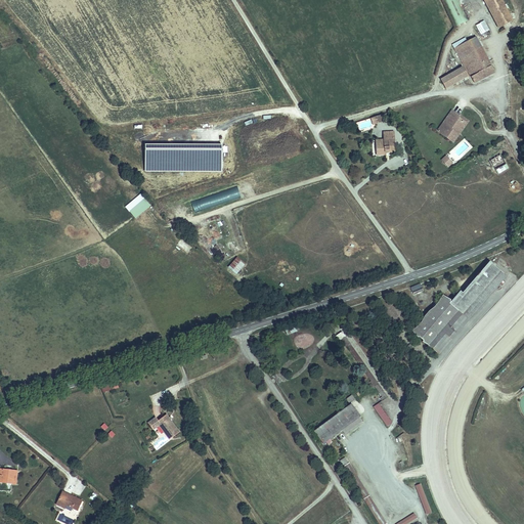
[(484,0),(498,26),(512,18),(500,0),(484,0)]
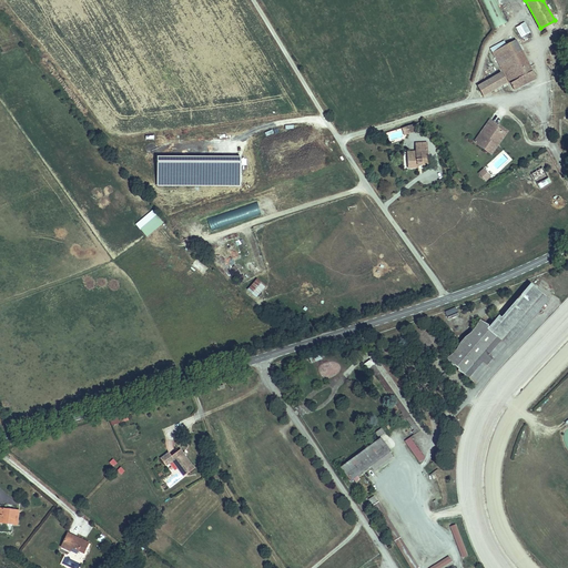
[(520,37),(530,32),(525,22),(515,27),(520,37)]
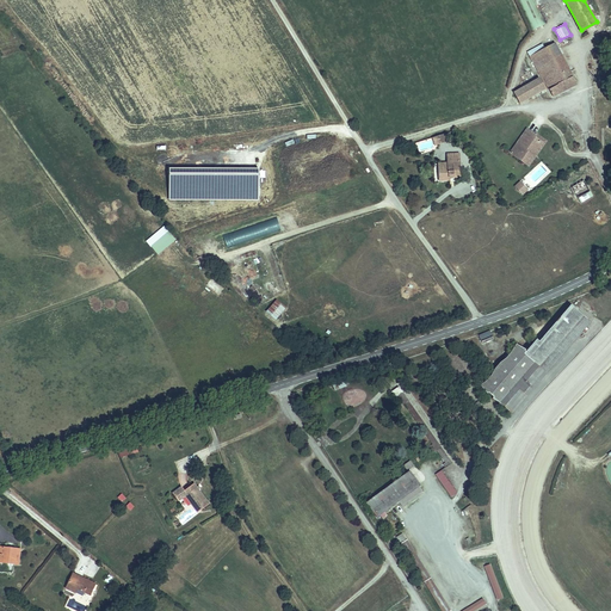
[(576,81),(555,41),(530,55),(551,96),(576,81)]
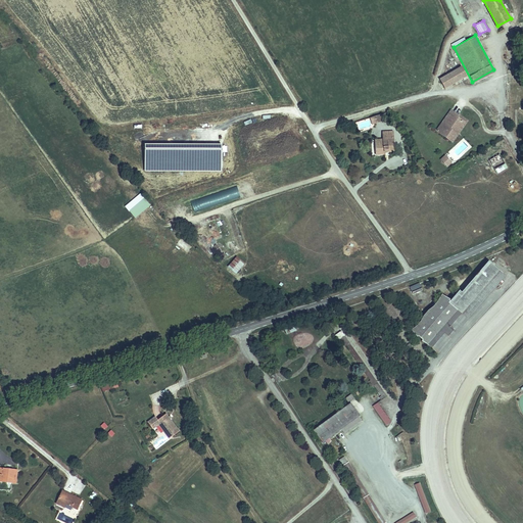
[(461,66),(439,77),(440,79),(444,88),(466,77),(461,66)]
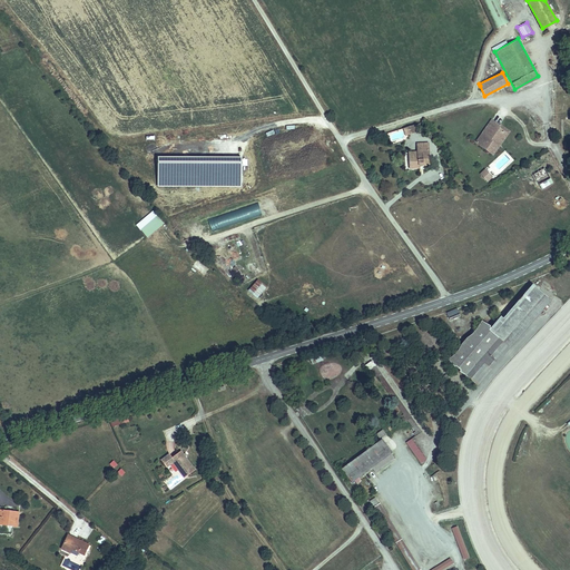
[(491,154),(497,146),(493,143),(498,136),(500,137),(503,131),(497,127),(498,125),(491,120),(483,131),(485,133),(478,144),(491,154)]
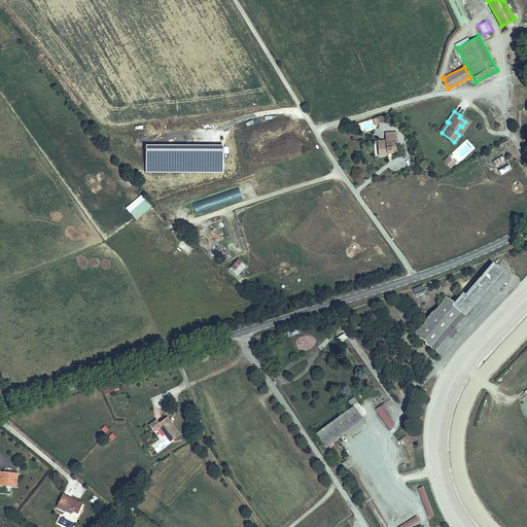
[(462,114),(460,115),(459,117),(465,121),(462,127),(460,126),(456,132),(459,135),(469,120),(462,114)]
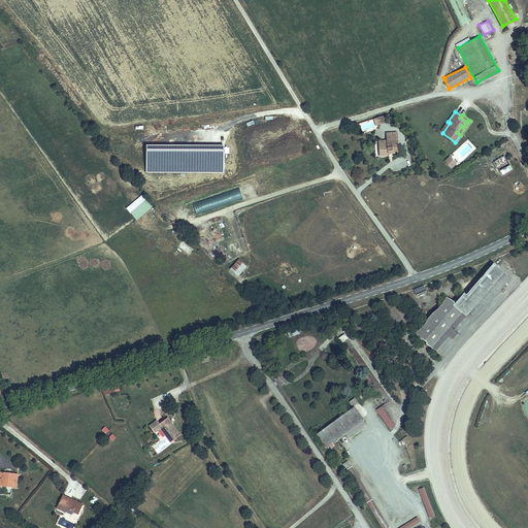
[(386,122),(385,116),(373,119),(374,125),(386,122)]
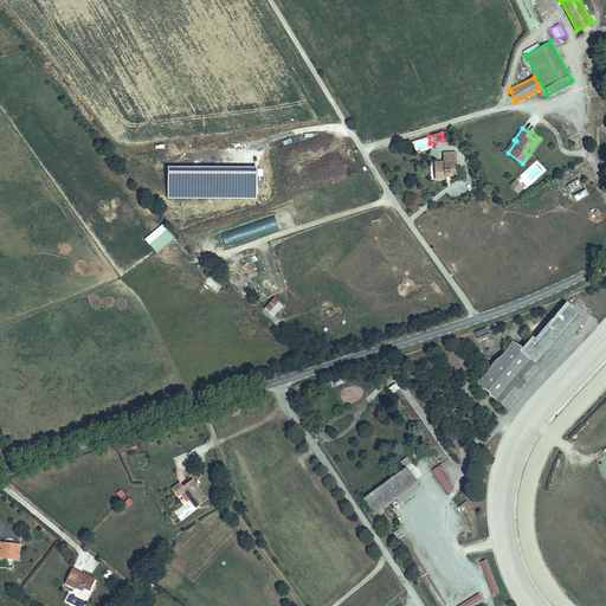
[(508,153),(516,141),(514,140),(504,152),(508,153)]
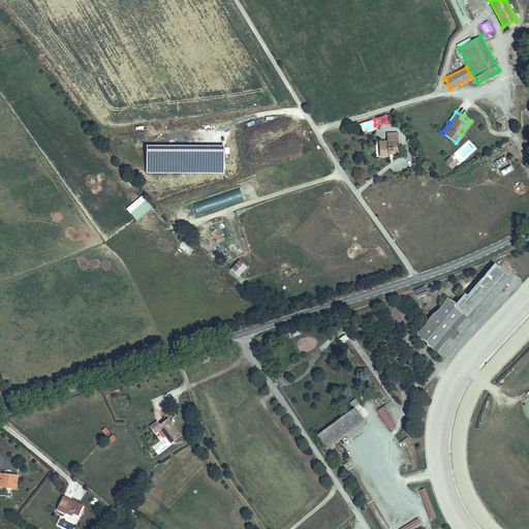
[(391,142),(391,146),(381,147),(382,157),(391,157),(392,154),(396,154),(401,154),(400,134),(390,134),(391,142)]
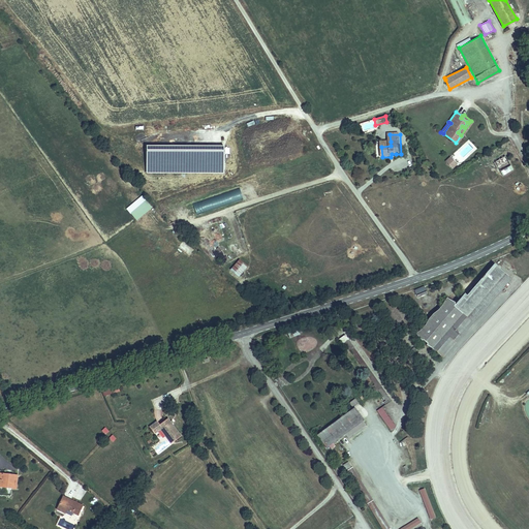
[(495,161),(501,175),(512,170),(506,156),(495,161)]
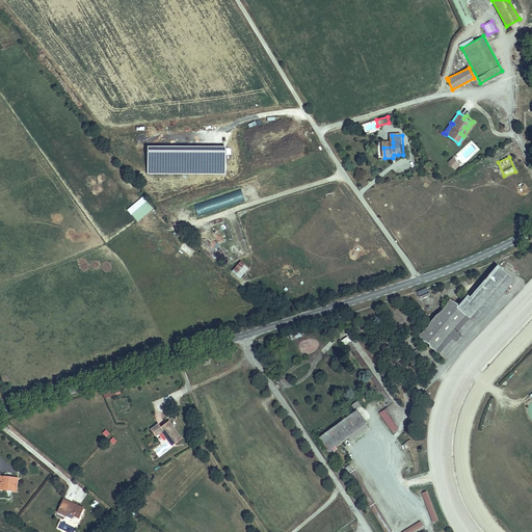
[(458,163),(453,158),(449,162),(454,167),(458,163)]
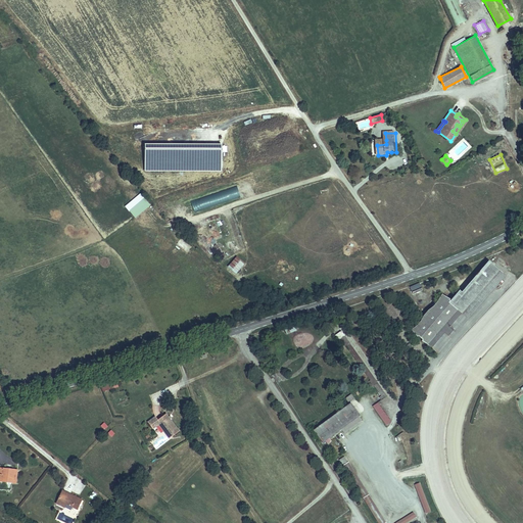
[(238,186),(227,188),(229,199),(240,197),(238,186)]
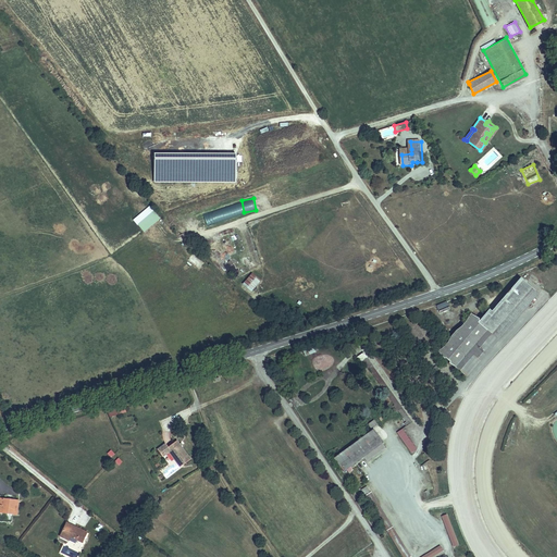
[(144,232),(160,218),(153,210),(137,224),(144,232)]
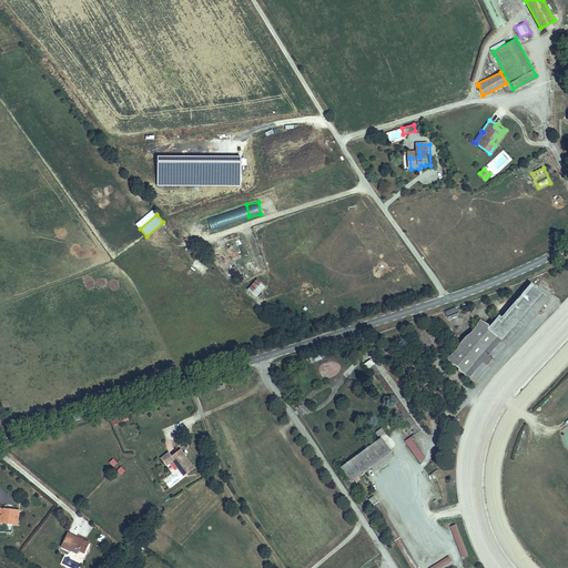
[(246,290),(256,297),(266,285),(257,277),(246,290)]
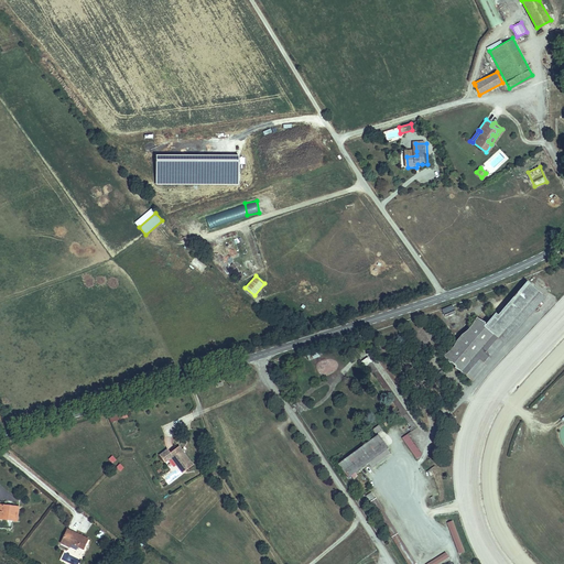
[(476,375),(478,369),(494,350),(540,294),(523,281),(495,315),(492,312),(481,324),(477,320),(475,318),(452,346),(442,359),(468,380),(475,376),(476,375)]
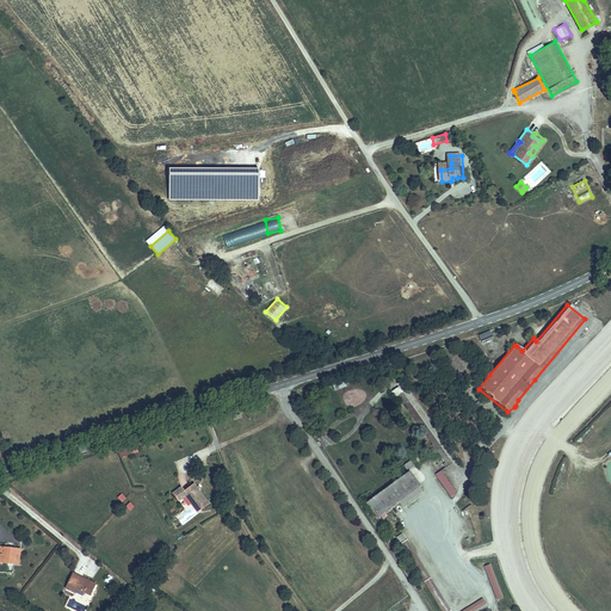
[(480,341),(492,338),(488,328),(476,333),(480,341)]
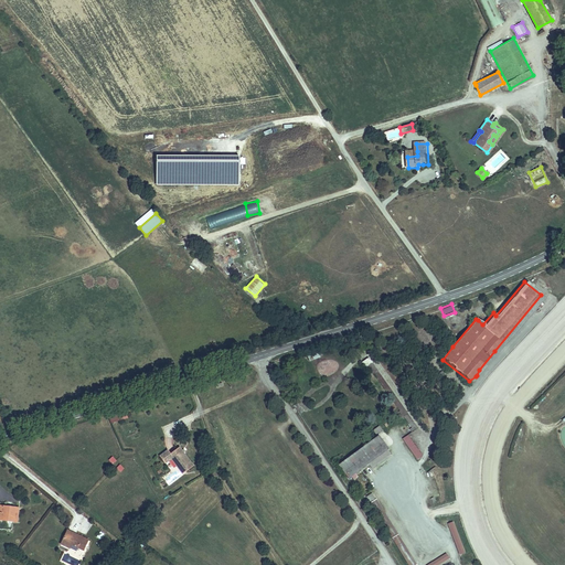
[(308,361),(320,358),(317,349),(305,353),(308,361)]
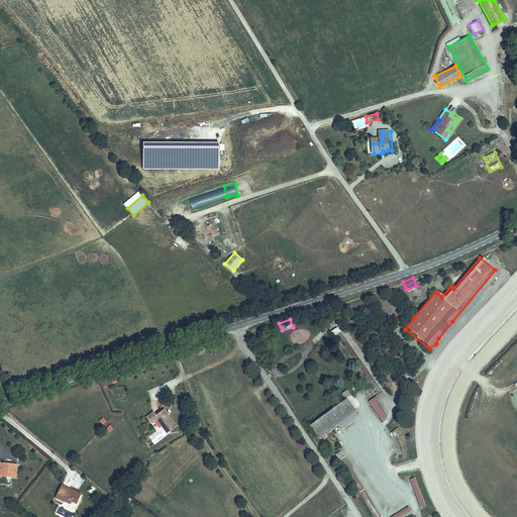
[(381,421),(387,417),(373,398),(367,402),(381,421)]
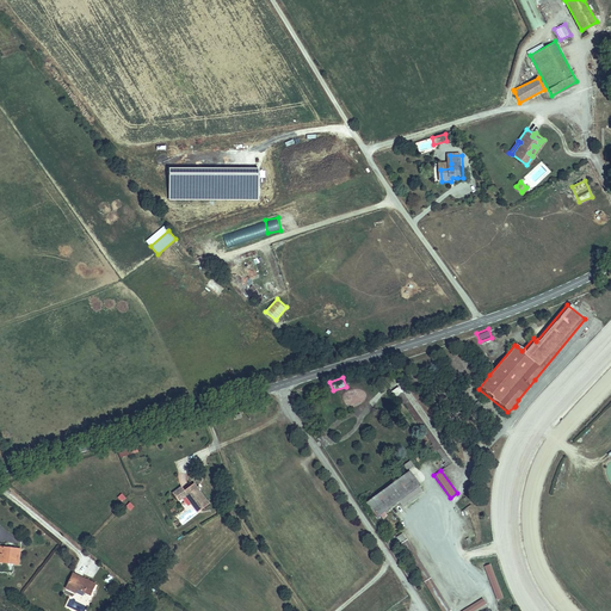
[(377,516),(419,485),(408,471),(368,501),(377,516)]
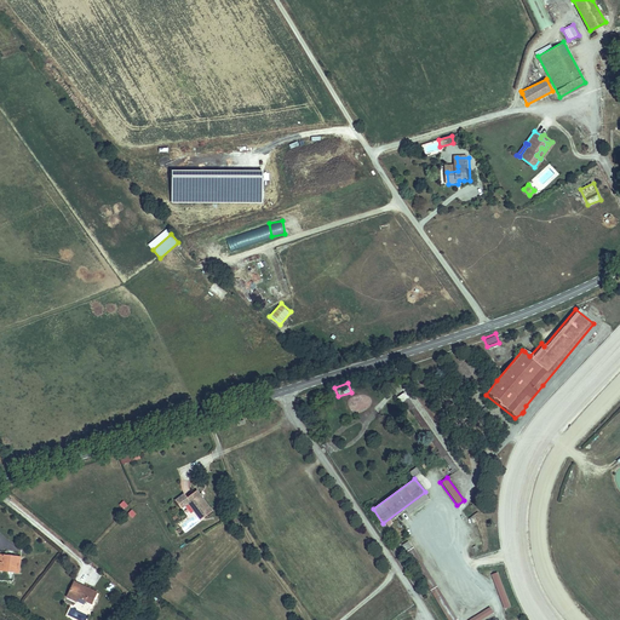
[(210,509),(195,489),(184,498),(182,493),(174,499),(179,505),(185,499),(199,517),(210,509)]
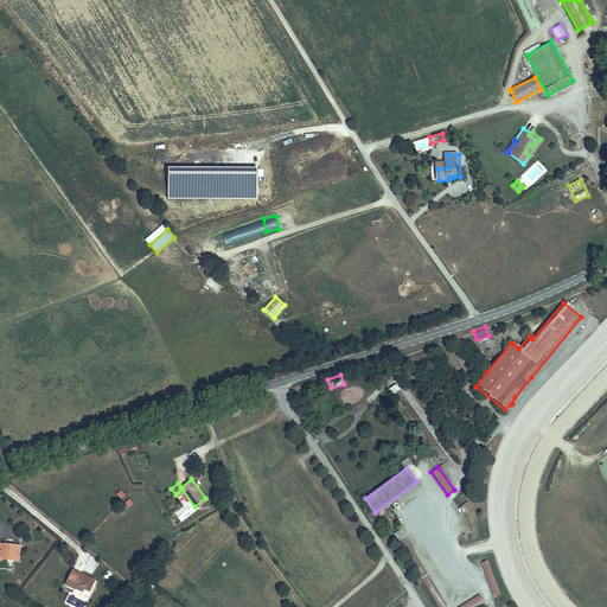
[(0,560),(19,562),(21,547),(0,543),(0,560)]
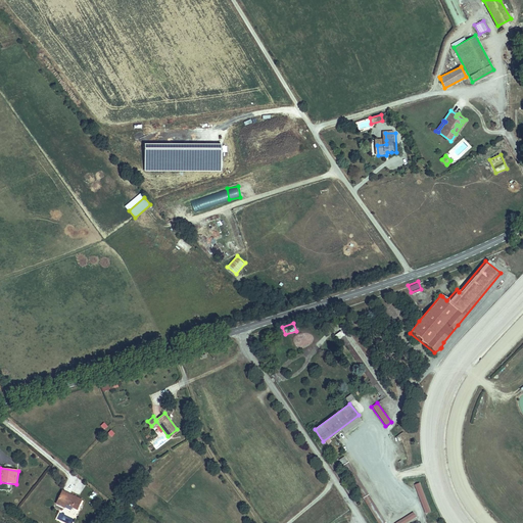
[(415,483),(423,514),(429,512),(421,482),(415,483)]
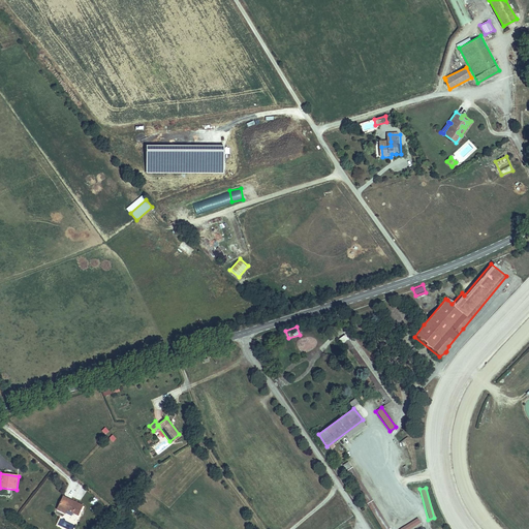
[(67,509),(79,515),(84,505),(63,496),(57,509),(65,512),(67,509)]
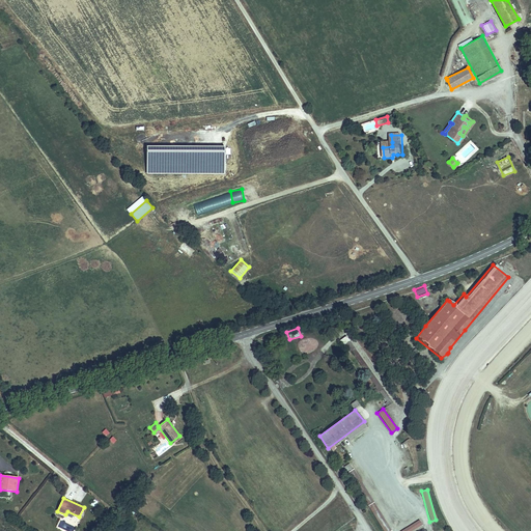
[(389,530),(392,529),(375,503),(369,506),(385,530),(389,530)]
